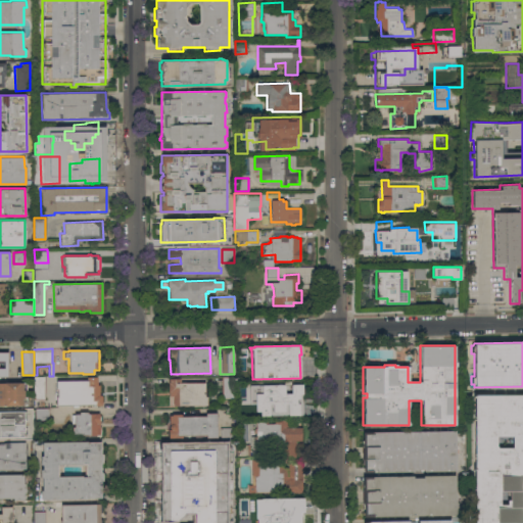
[(33,376),(44,376),(44,399),(34,399),(33,376)]
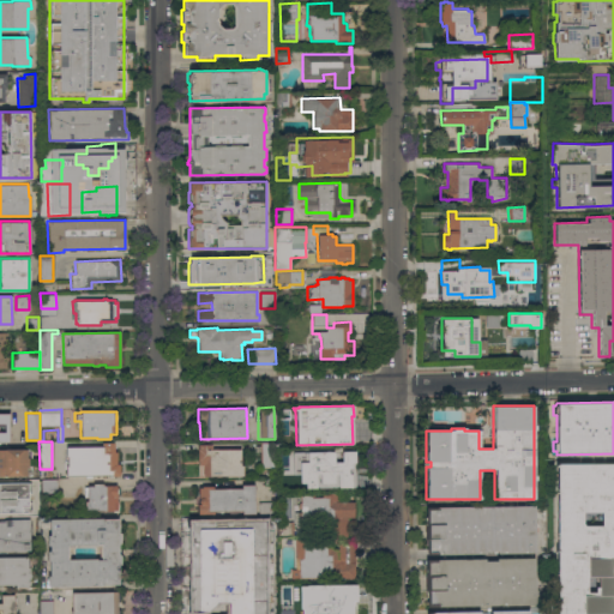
[(276,441),(276,468),(260,468),(259,443),(276,441)]
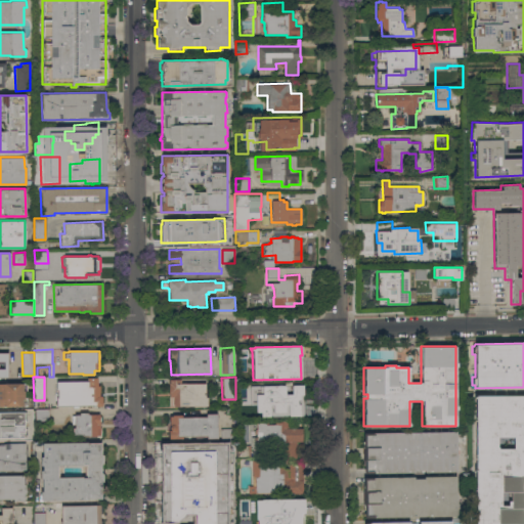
[(55,381),(67,381),(67,380),(87,380),(87,378),(97,378),(97,386),(98,386),(98,396),(99,396),(101,399),(101,404),(99,407),(68,407),(68,406),(55,407),(55,381)]
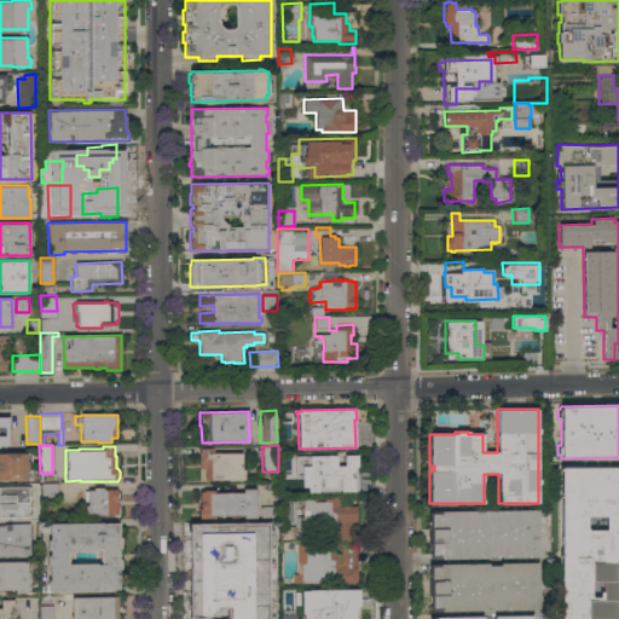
[(242,469),(244,469),(244,480),(204,480),(204,468),(200,468),(200,466),(198,466),(198,452),(200,452),(200,449),(202,449),(202,446),(213,446),(213,452),(242,452),(242,469)]
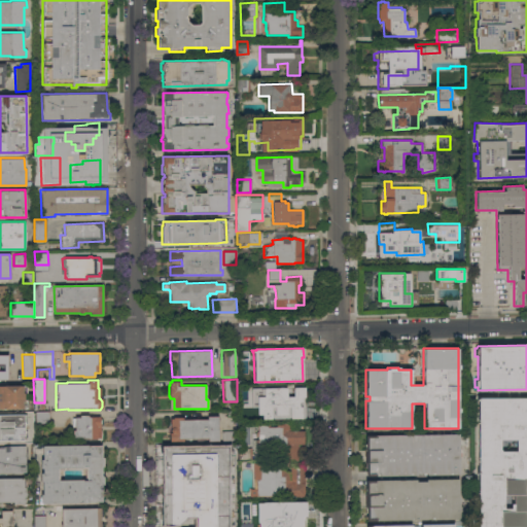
[(0,410),(0,385),(26,385),(26,394),(24,394),(24,399),(26,399),(26,410),(0,410)]
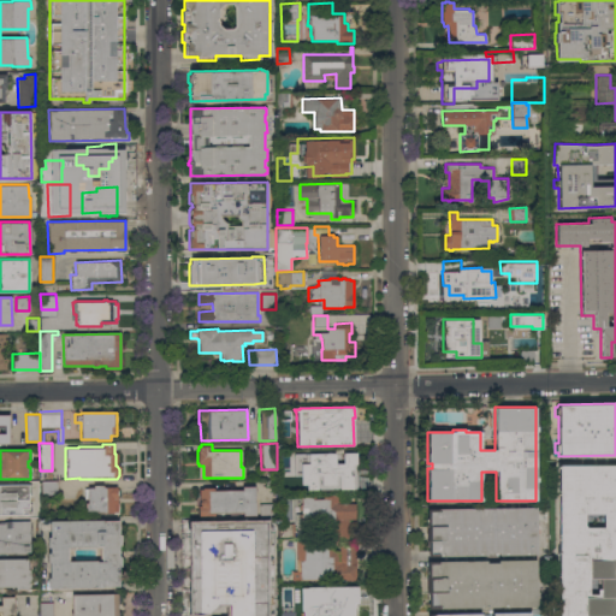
[(355,490),(306,491),(306,485),(301,485),(300,475),(294,475),(294,454),(326,454),(326,451),(331,451),(331,454),(335,454),(335,463),(342,463),(342,452),(355,452),(355,463),(355,490)]
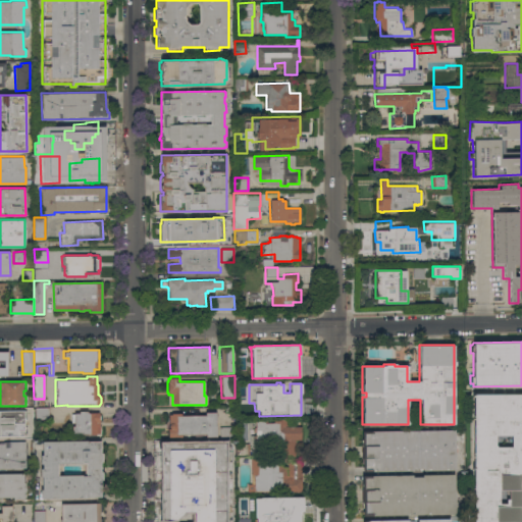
[(472,521),(472,394),(521,394),(521,475),(519,475),(519,488),(520,488),(520,507),(519,507),(519,520),(521,520),(521,521),(472,521)]
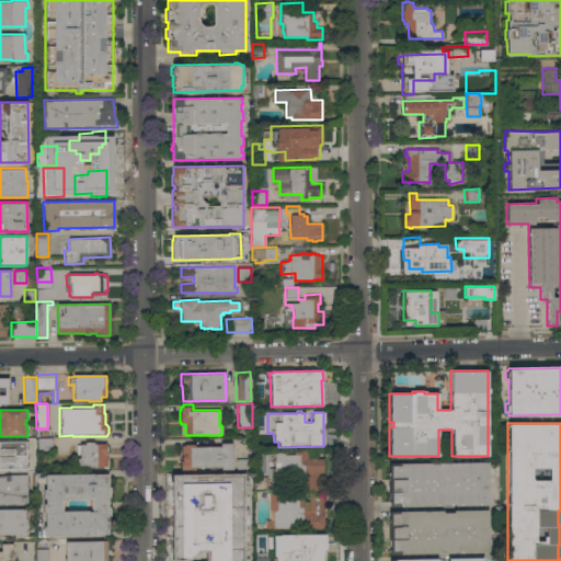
[(52,437),(53,453),(37,453),(37,437),(52,437)]
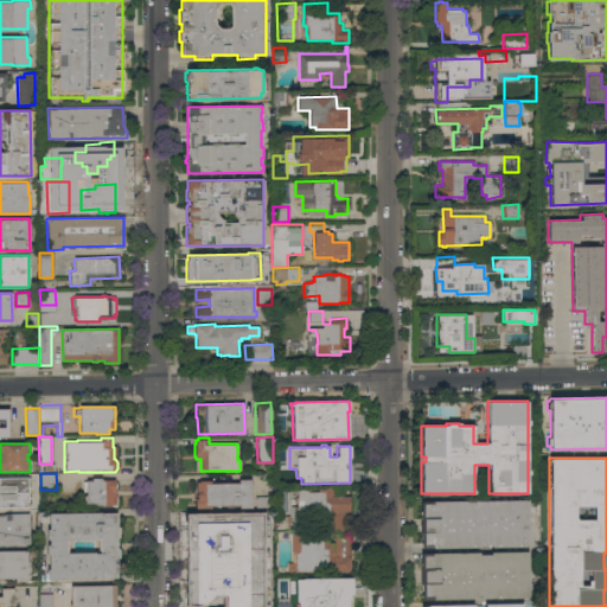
[(0,477),(31,477),(31,489),(27,489),(27,496),(31,496),(31,509),(0,509),(0,477)]
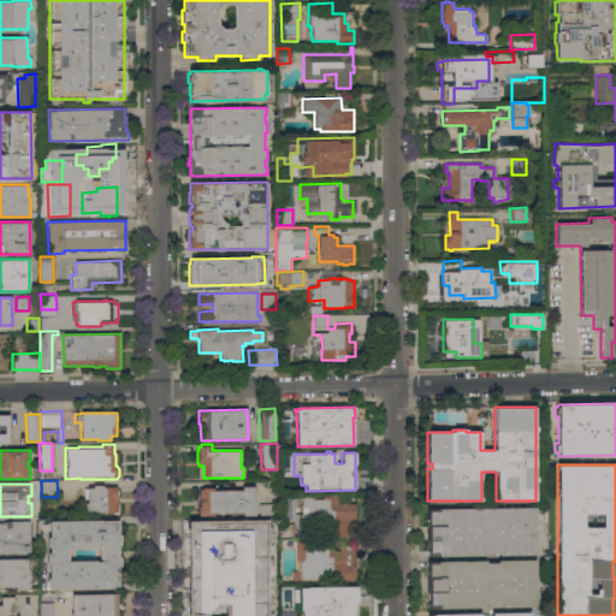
[(117,503),(119,503),(119,514),(113,514),(113,513),(86,514),(84,489),(88,489),(88,487),(93,487),(93,485),(104,485),(104,486),(117,486),(117,490),(118,490),(118,495),(117,495),(117,503)]
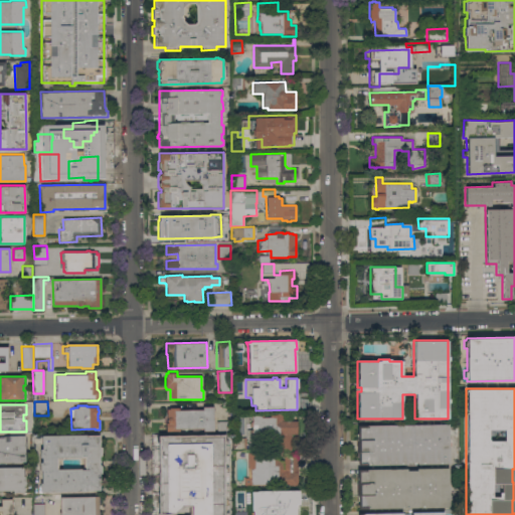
[(165,432),(165,422),(166,422),(166,409),(168,409),(168,407),(178,407),(178,410),(201,409),(201,406),(212,406),(213,432),(202,432),(202,428),(178,428),(178,431),(165,432)]
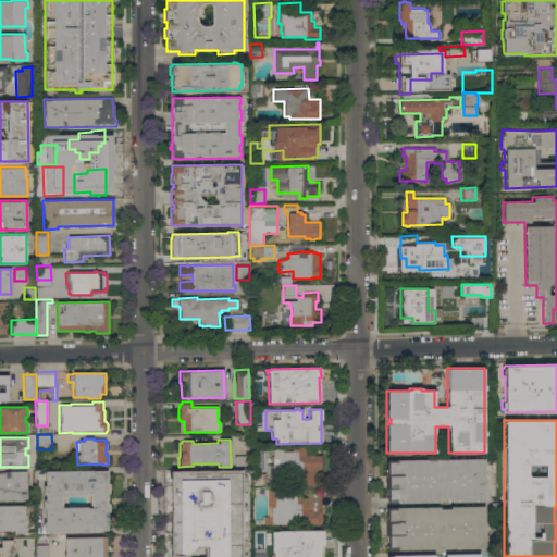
[(282,448),(282,450),(292,450),(292,449),(299,449),(299,446),(308,446),(308,455),(321,455),(321,469),(314,469),(314,486),(300,486),(300,480),(296,480),(296,475),(282,475),(282,480),(277,480),(277,477),(275,477),(275,479),(273,479),(272,477),(271,477),(271,473),(272,473),(272,468),(270,468),(270,465),(272,465),(271,448),(282,448)]
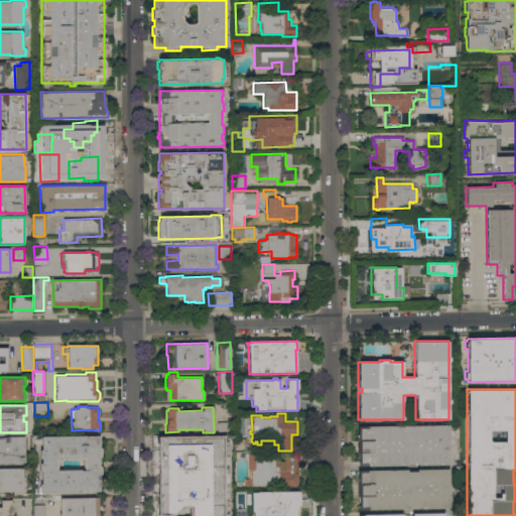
[(228,421),(228,433),(217,433),(217,422),(228,421)]
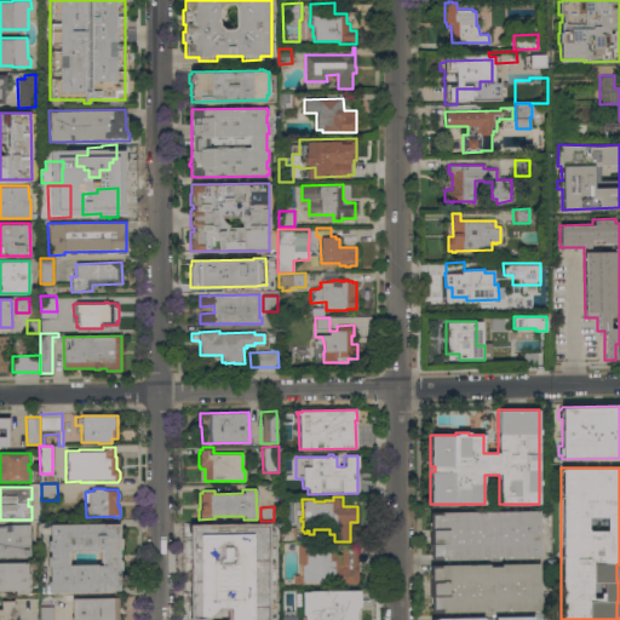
[(540,558),(441,560),(441,557),(432,557),(431,515),(440,515),(440,512),(539,511),(540,558)]
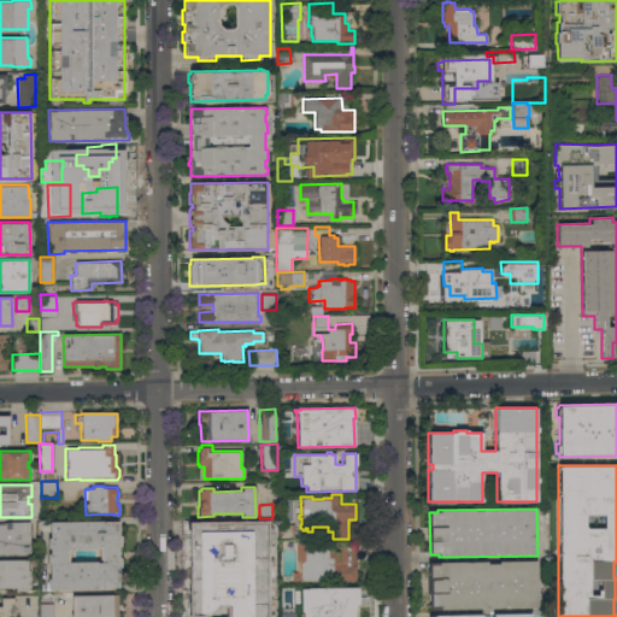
[(48,579),(50,579),(50,564),(47,564),(47,553),(50,553),(50,548),(47,548),(47,538),(50,538),(50,522),(119,521),(119,535),(121,535),(121,546),(119,546),(119,557),(121,557),(122,568),(119,568),(119,588),(48,589),(48,579)]
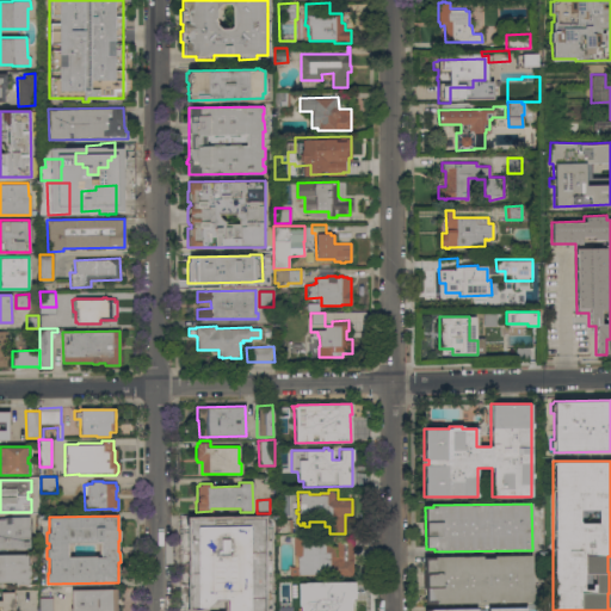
[(196,549),(195,517),(201,516),(201,518),(238,517),(238,516),(245,516),(245,517),(253,517),(253,516),(259,516),(259,517),(264,517),(264,525),(267,525),(267,548),(236,548),(236,541),(230,541),(230,544),(217,544),(217,542),(215,542),(215,544),(214,544),(214,549),(196,549)]
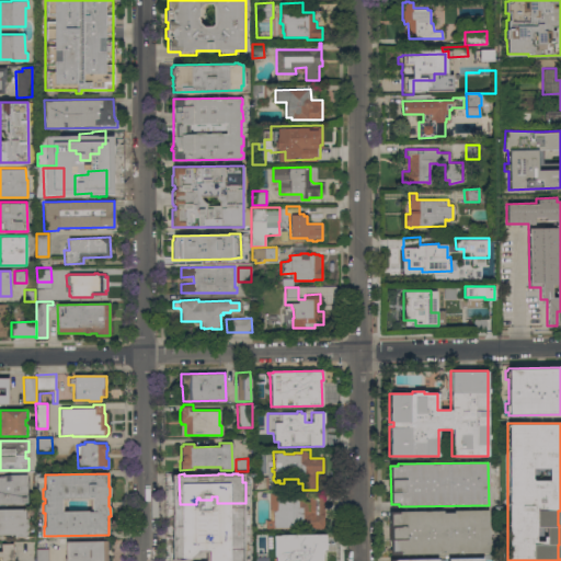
[(0,504),(0,474),(27,474),(27,503),(19,503),(19,504),(0,504)]
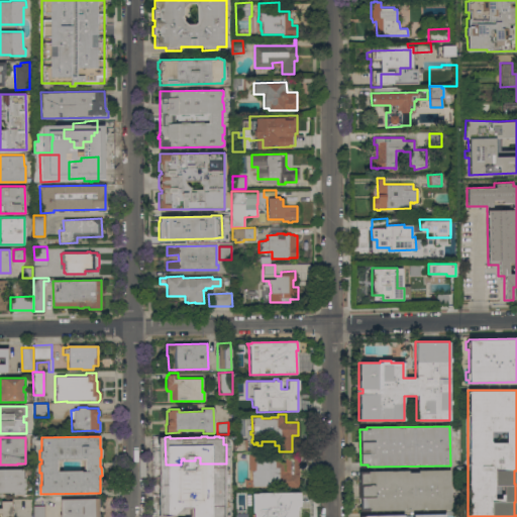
[(246,437),(246,452),(233,452),(233,438),(246,437)]
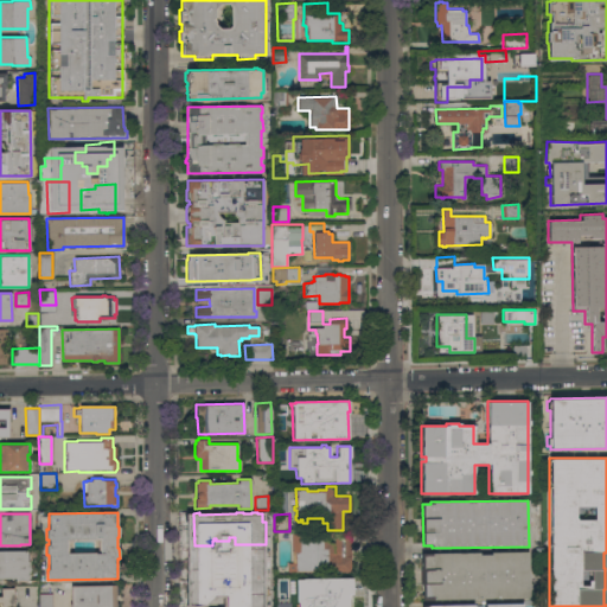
[(310,532),(310,537),(311,537),(311,540),(317,540),(317,537),(327,537),(327,543),(333,542),(333,534),(349,534),(350,572),(327,573),(327,567),(319,567),(319,572),(287,573),(287,563),(292,562),(292,534),(310,532)]
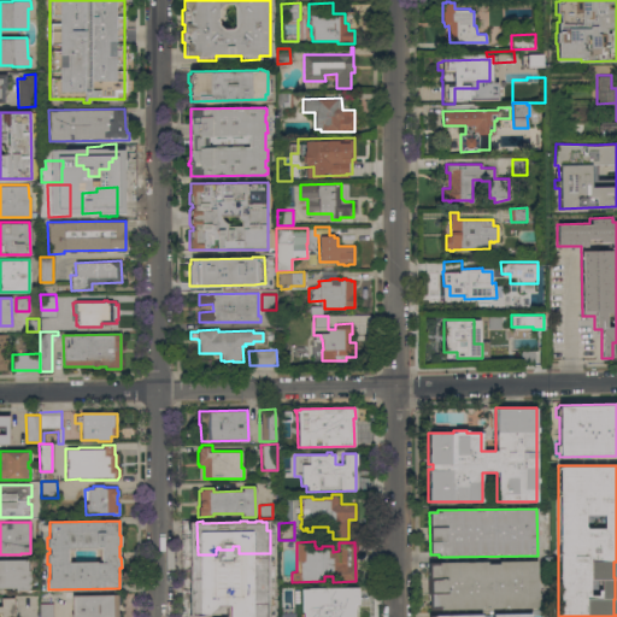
[(270,558),(270,588),(240,589),(240,582),(230,582),(230,586),(223,586),(223,583),(217,583),(217,589),(215,589),(215,593),(200,593),(199,559),(270,558)]
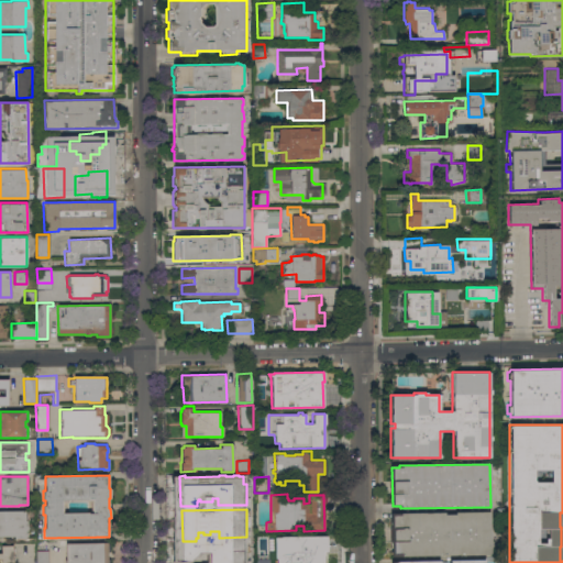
[(0,510),(25,510),(25,520),(30,520),(30,529),(25,529),(25,538),(13,538),(13,537),(0,537),(0,510)]
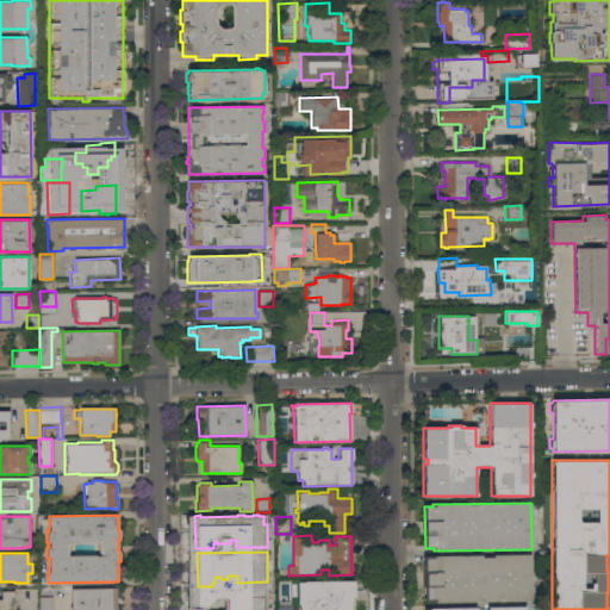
[(425,603),(424,558),(434,558),(434,555),(481,555),(481,558),(492,558),(492,555),(530,554),(531,602),(425,603)]
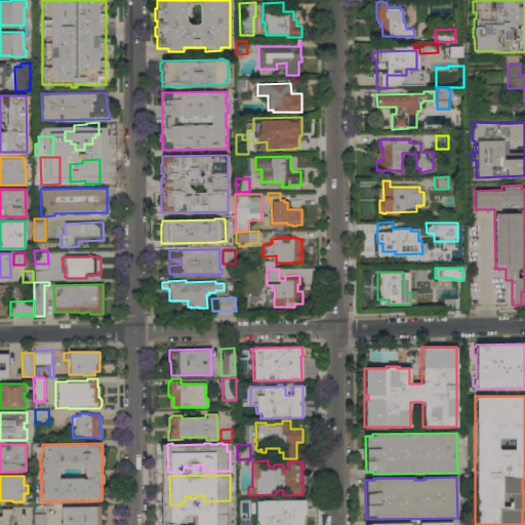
[(265,524),(265,502),(291,502),(291,497),(298,496),(298,502),(296,502),(296,515),(303,515),(303,524),(265,524)]
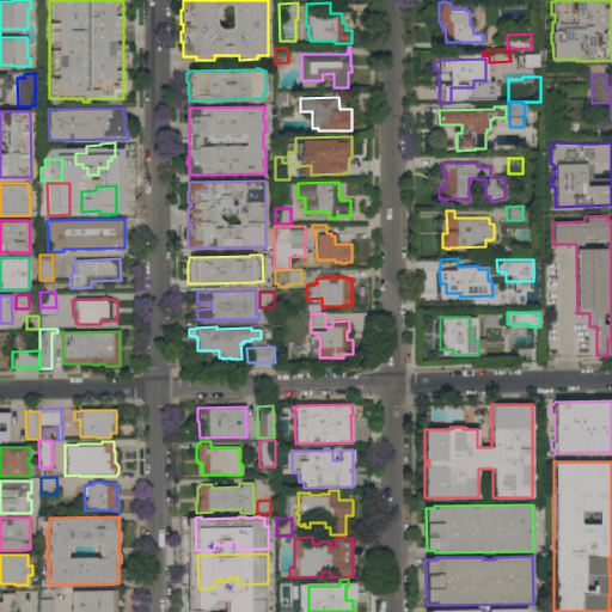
[(281,594),(281,581),(294,581),(294,594),(281,594)]
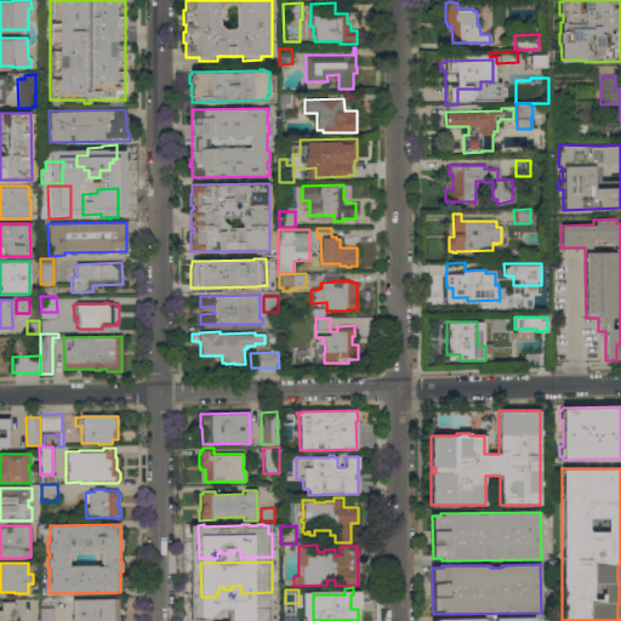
[(72,620),(72,598),(118,598),(118,620),(72,620)]
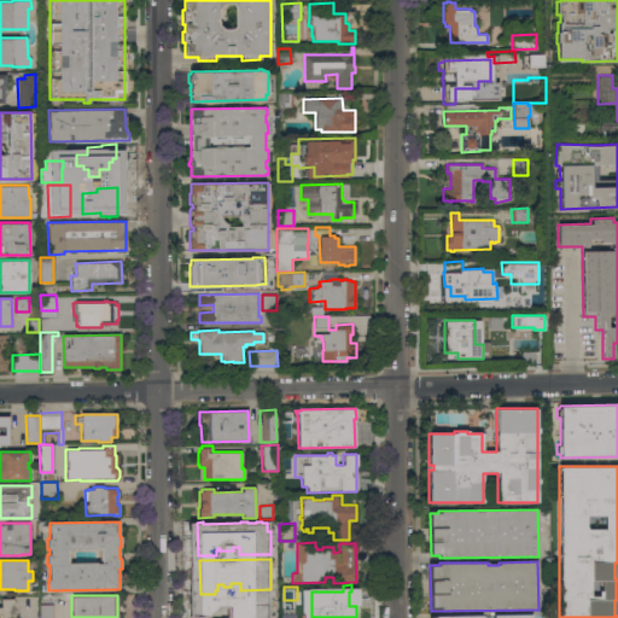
[(227,602),(226,596),(254,596),(254,600),(256,600),(256,605),(254,605),(254,607),(243,607),(243,617),(198,617),(198,604),(227,602)]
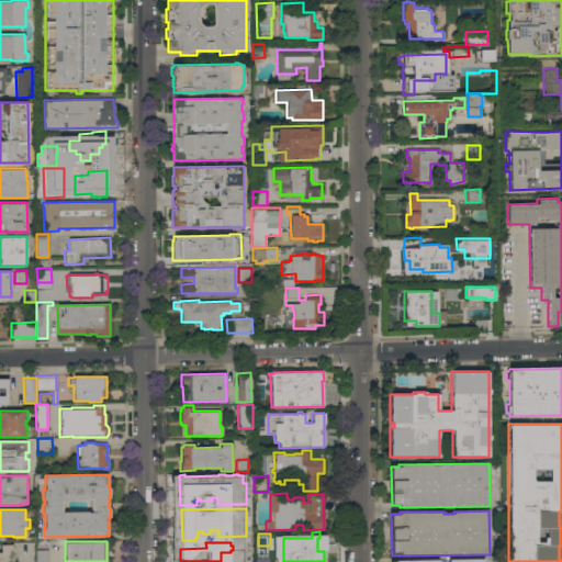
[(0,552),(1,552),(0,544),(12,543),(12,561),(1,561),(1,559),(0,559),(0,552)]
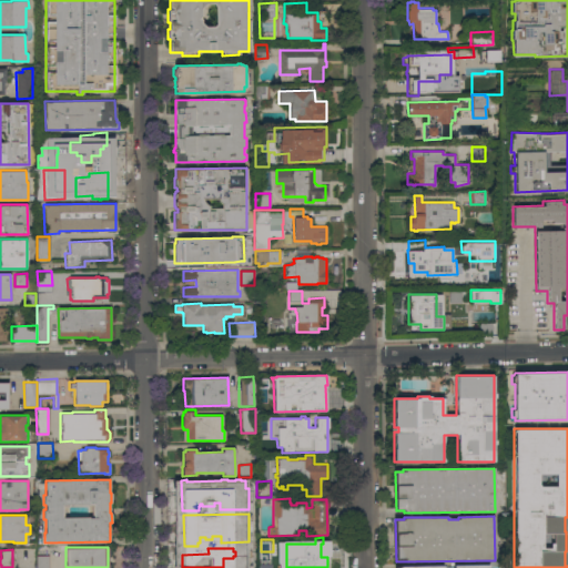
[(37,567),(37,555),(38,555),(38,549),(44,549),(44,556),(49,556),(49,567),(37,567)]
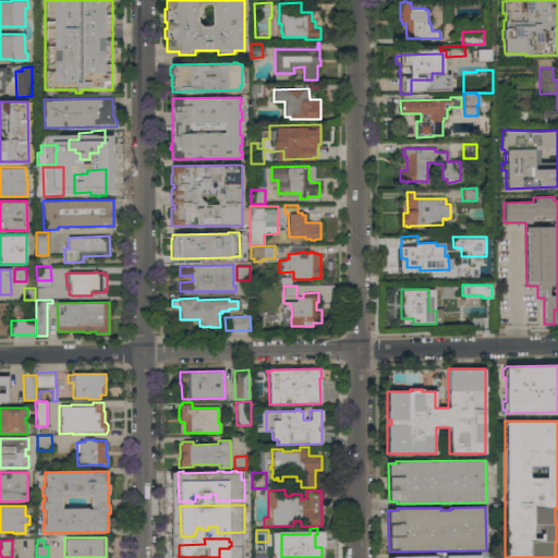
[(250,546),(250,557),(238,557),(238,546),(250,546)]
